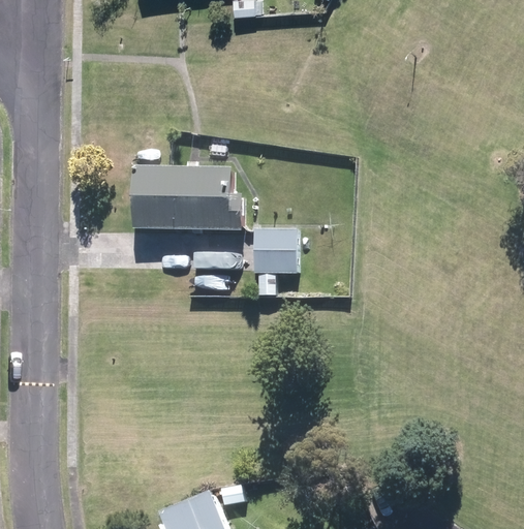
[(232,0),(233,14),(254,12),(252,0),(232,0)]
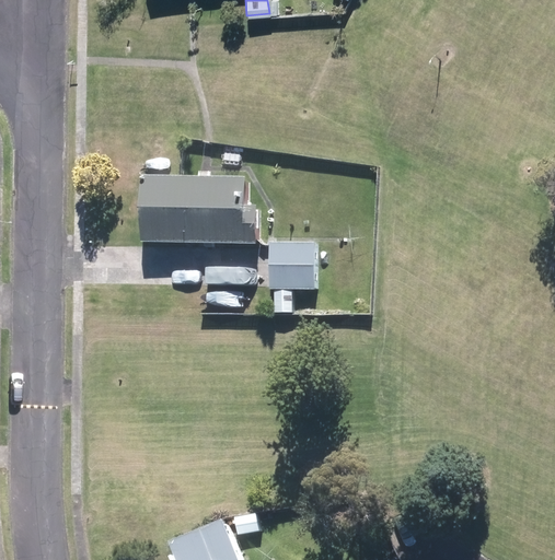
[(143,242),(256,243),(256,207),(244,207),(245,176),(145,174),(143,242)]
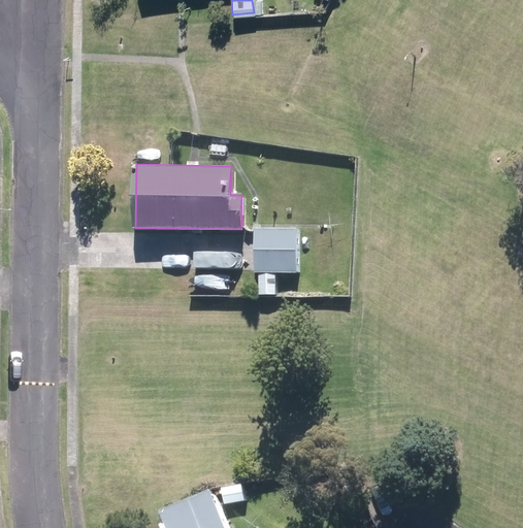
[(253,272),(257,272),(274,272),(296,272),(295,229),(253,229),(253,272)]
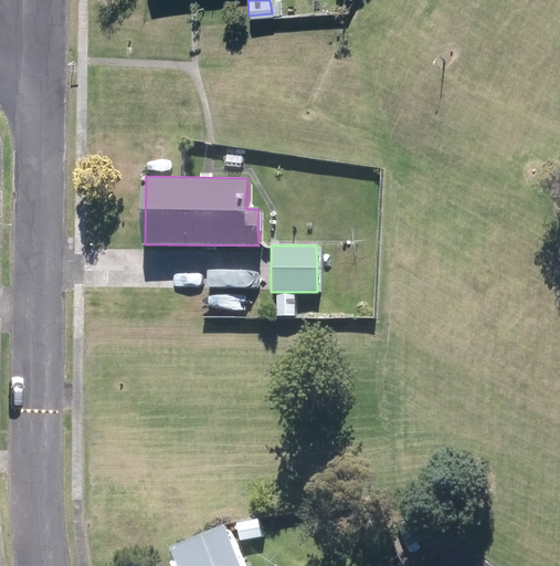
[(276,315),(294,315),(294,292),(275,292),(276,315)]
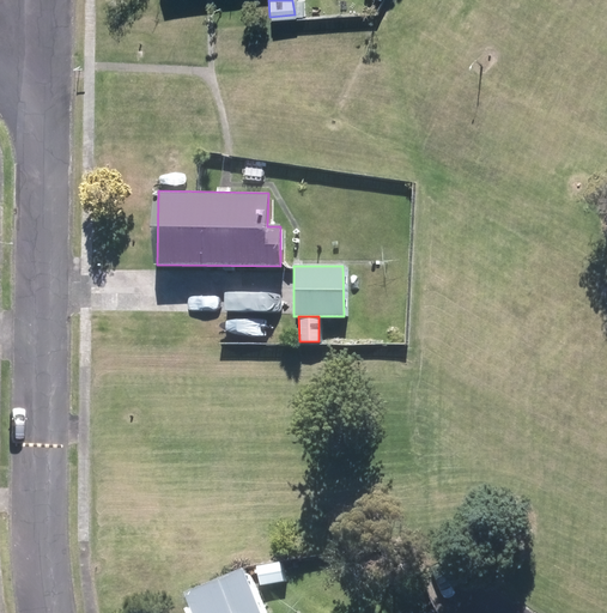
[(258,586),(283,581),(278,562),(255,566),(258,586)]
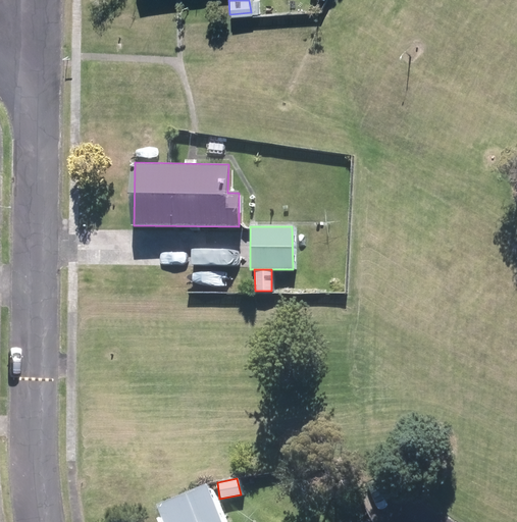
[(157,504),(164,521),(222,521),(207,483),(157,504)]
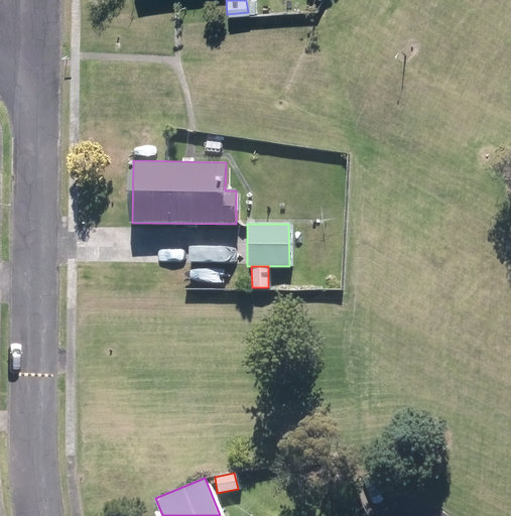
All buildings are outlined.
